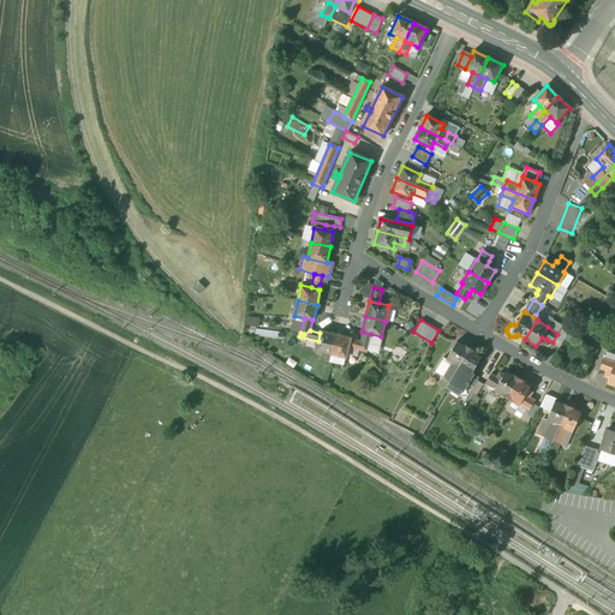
[(335,334),(321,332),(320,333),(318,341),(316,351),(330,354),(335,334)]
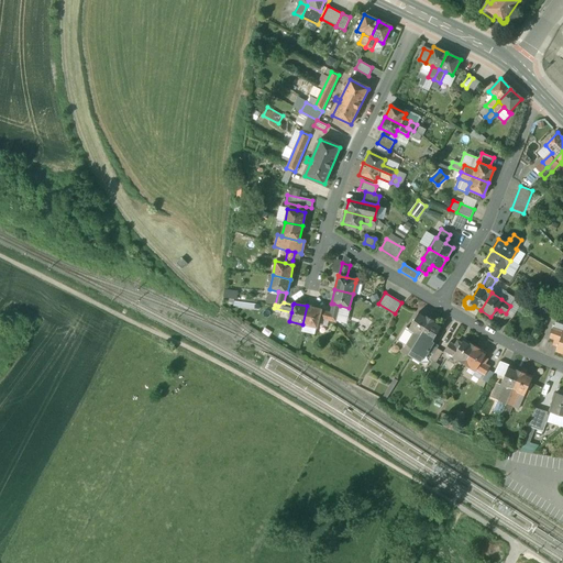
[(340,306),(333,304),(330,313),(333,318),(337,319),(340,306)]
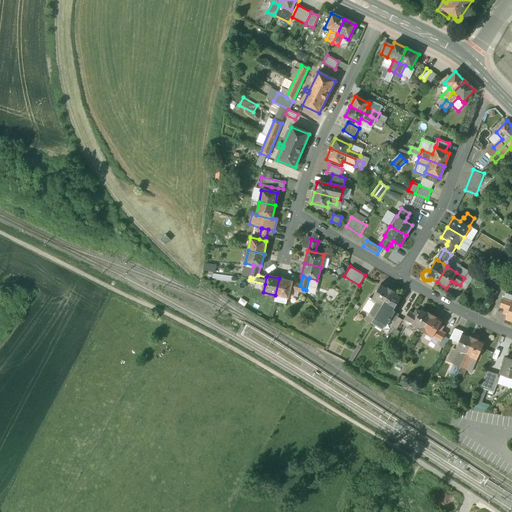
[(293,281),(279,278),(275,295),(289,298),(291,289),(292,283),(293,281)]
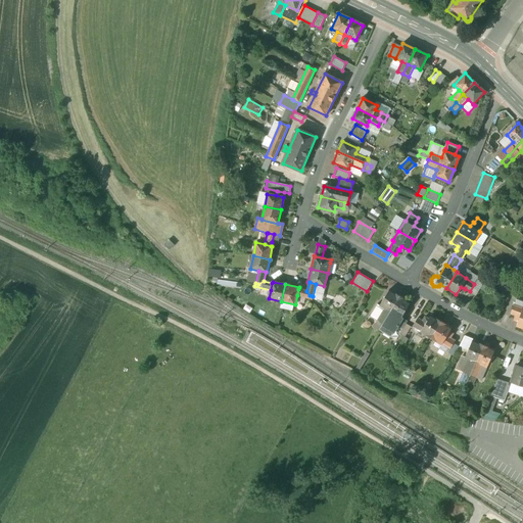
[(517,284),(511,295),(516,298),(522,287),(517,284)]
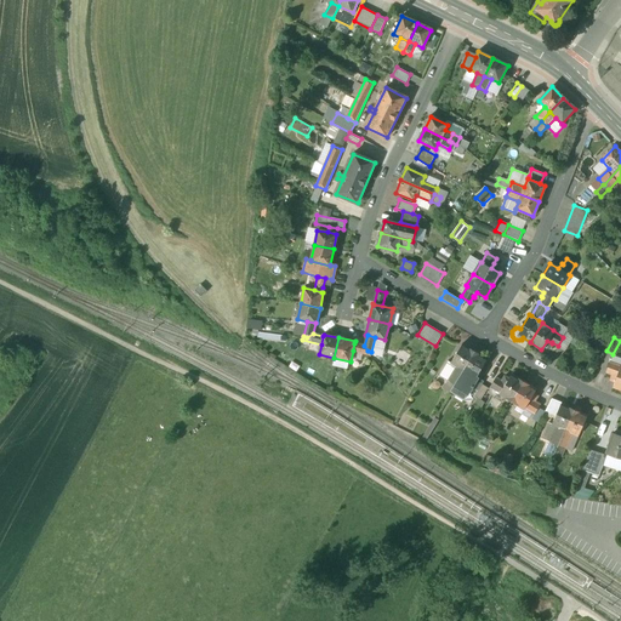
[(364,346),(354,343),(353,351),(370,355),(371,352),(368,351),(364,346)]
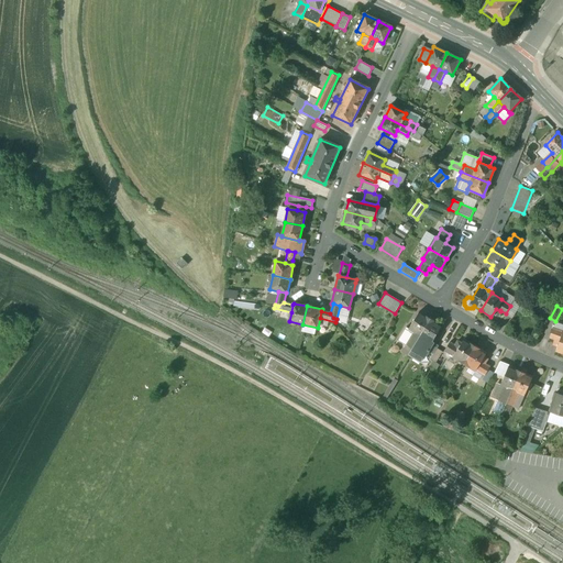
[(419,311),(408,328),(412,331),(420,335),(432,315),(427,311),(424,315),(419,311)]
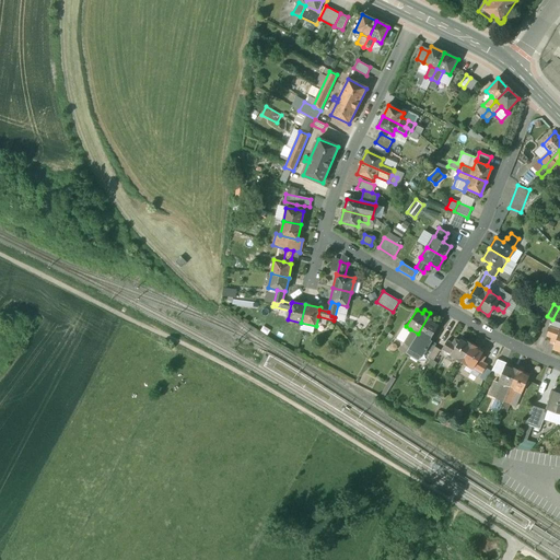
[(434,316),(430,313),(418,334),(429,340),(430,339),(439,324),(432,319),(434,316)]
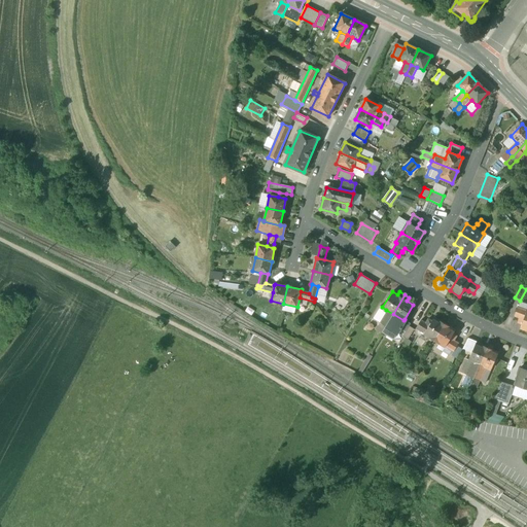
[(382,307),(379,306),(372,317),(379,321),(386,310),(382,307)]
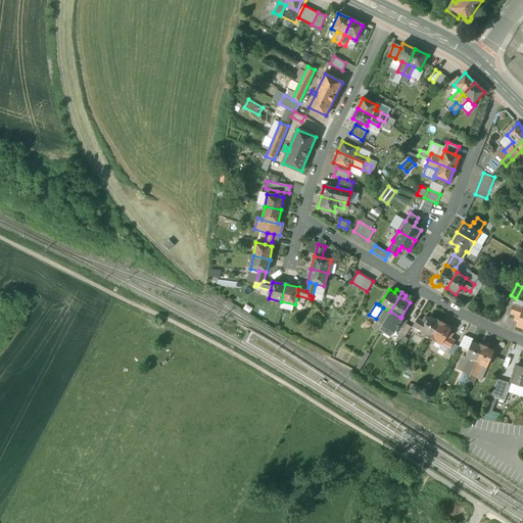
[(522,307),(513,304),(510,313),(515,315),(515,316),(519,317),(516,325),(522,327),(522,306),(522,307)]
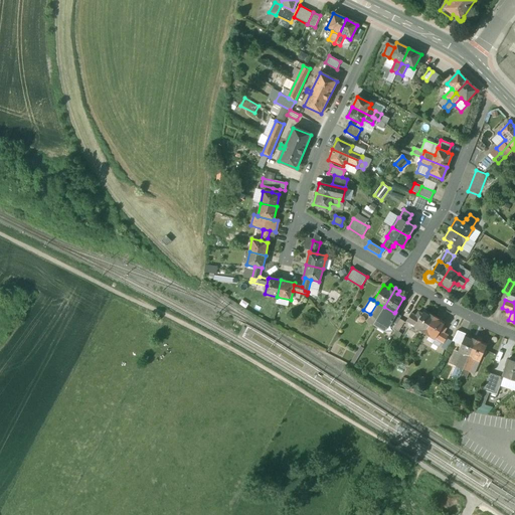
[(377,303),(370,314),(371,315),(377,319),(384,307),(377,303)]
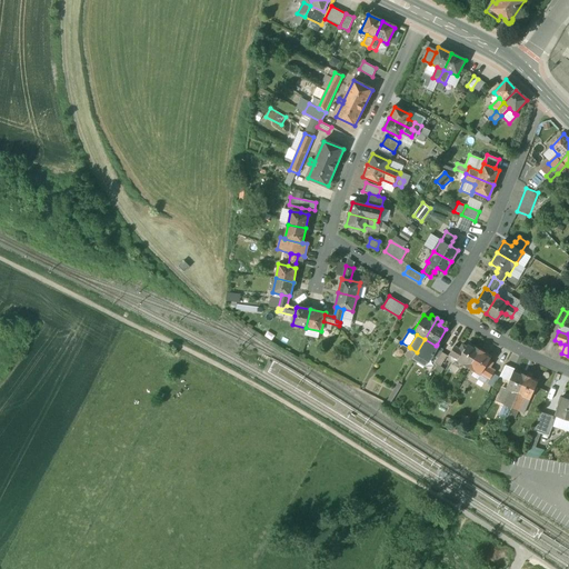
[(436,346),(425,339),(417,352),(421,356),(429,360),(432,355),(437,346),(438,345),(437,345),(436,346)]
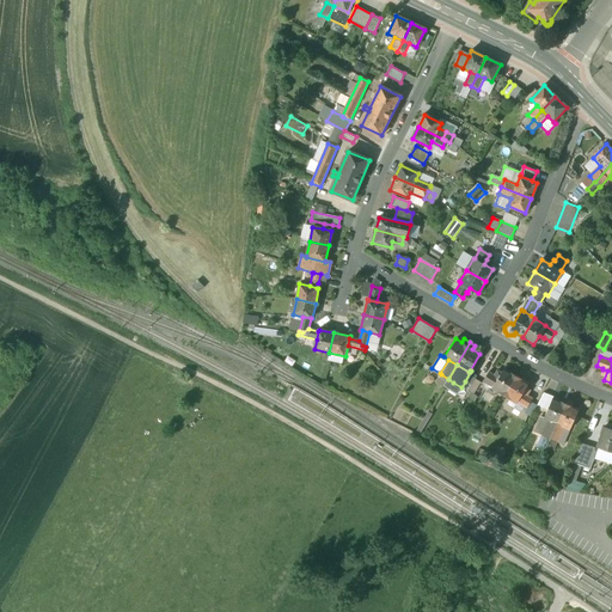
[(516,375),(503,368),(499,377),(494,374),(489,372),(483,381),(493,386),(491,389),(505,396),(516,375)]
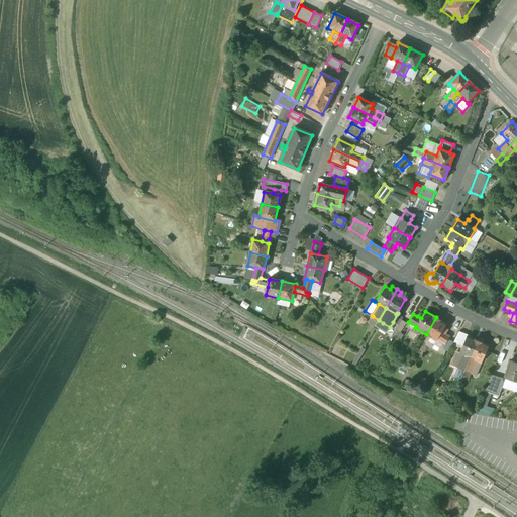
[(402,318),(397,314),(393,322),(398,325),(402,318)]
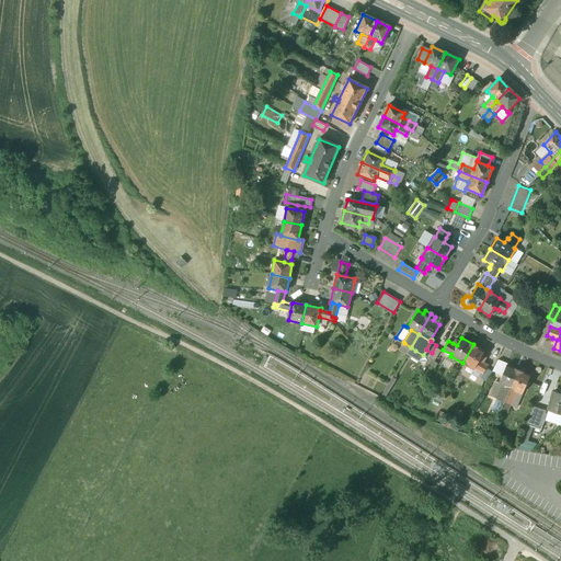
[(404,343),(400,350),(407,353),(411,347),(404,343)]
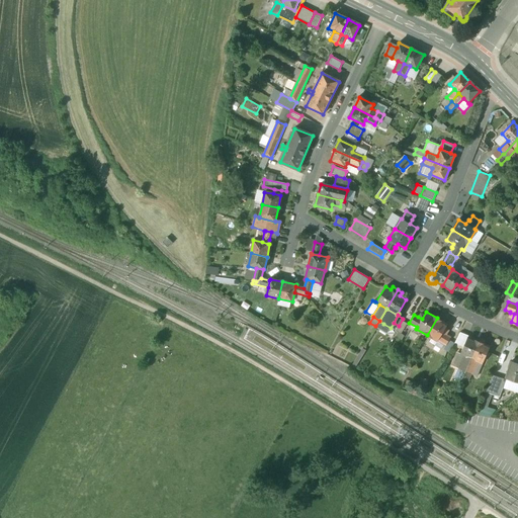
[(447,324),(437,318),(427,335),(437,341),(437,340),(445,345),(450,337),(447,335),(447,334),(442,331),(447,324)]
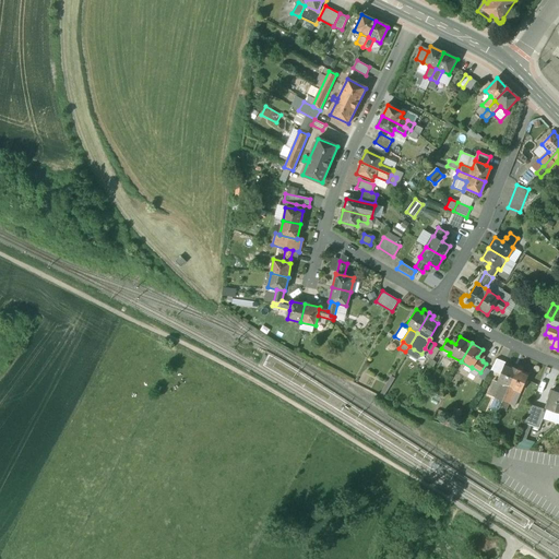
[(433,346),(427,357),(429,358),(432,360),(439,349),(433,346)]
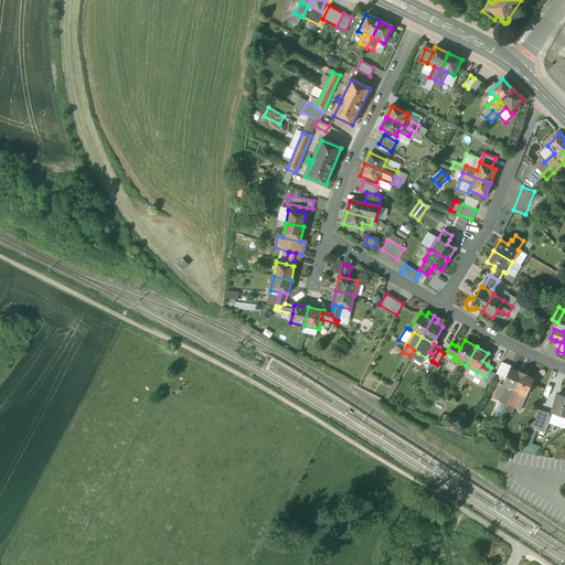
[(502,363),(496,374),(505,379),(510,368),(511,366),(502,363)]
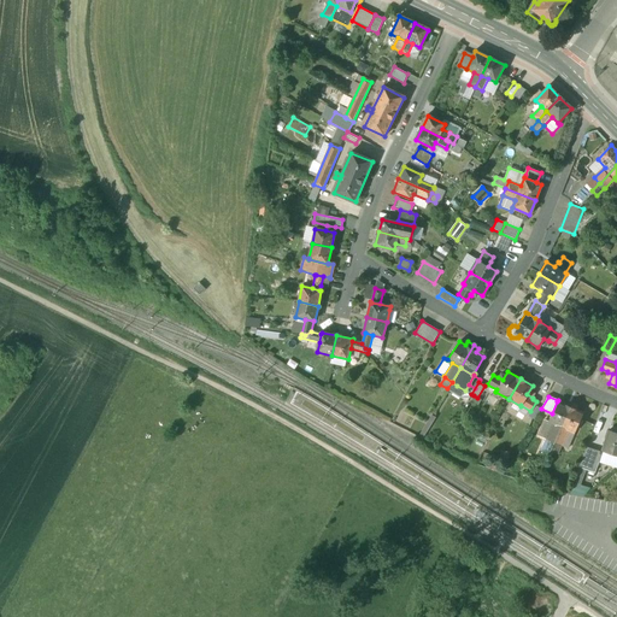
[(565,400),(564,404),(557,401),(552,413),(548,421),(553,423),(562,427),(573,403),(565,400)]
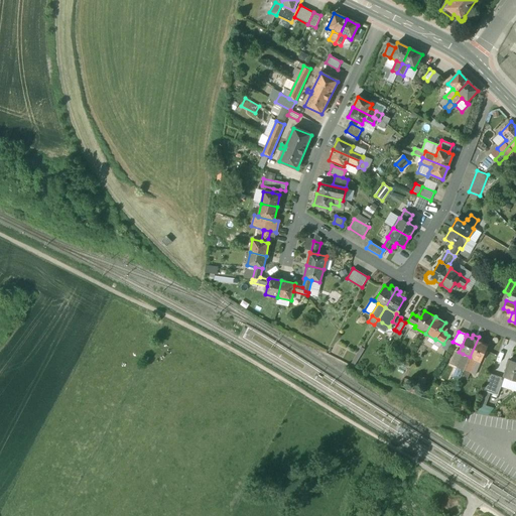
[(483,339),(479,337),(470,357),(476,360),(480,362),(488,345),(482,343),(483,339)]
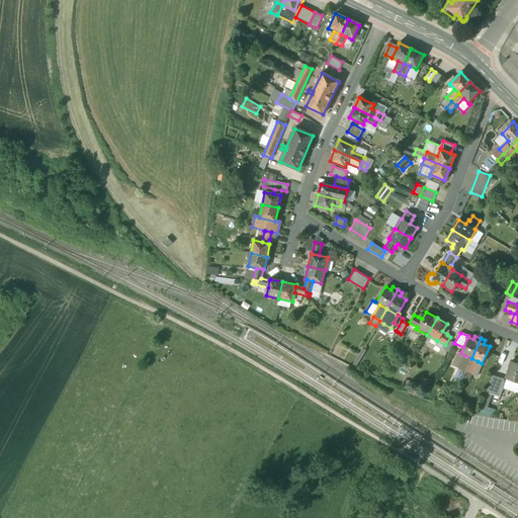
[(460,353),(457,352),(452,365),(459,368),(464,355),(460,353)]
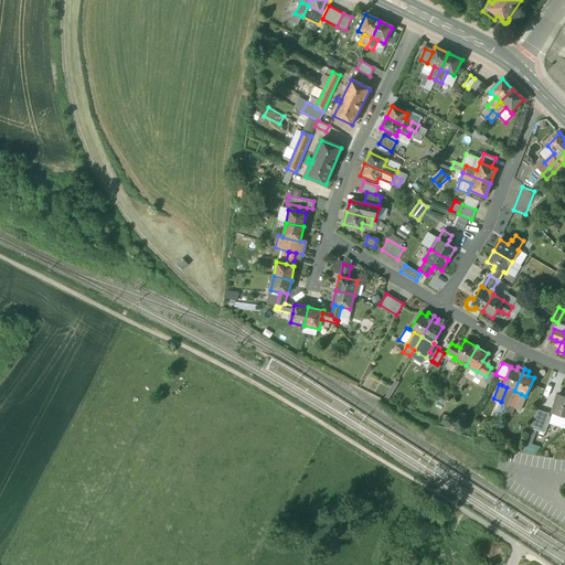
[(514,391),(507,387),(501,402),(500,403),(508,406),(508,405),(514,391)]
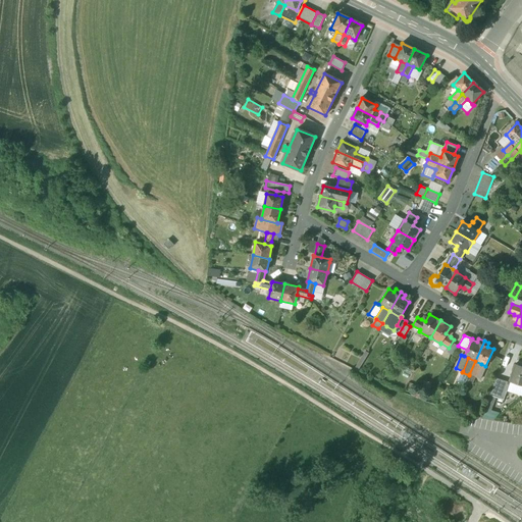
[(475,361),(469,374),(475,377),(481,364),(475,361)]
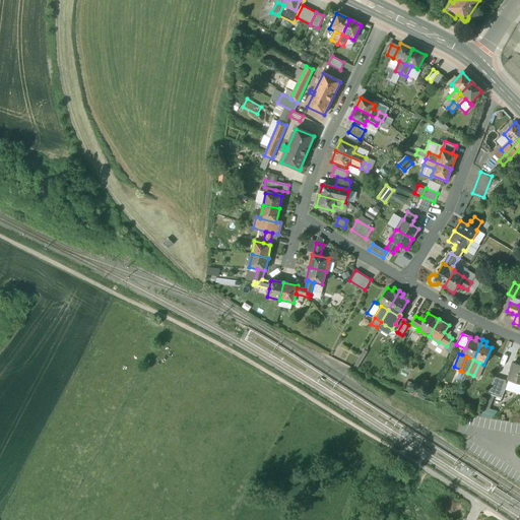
[(519,364),(513,362),(507,379),(519,383),(519,364)]
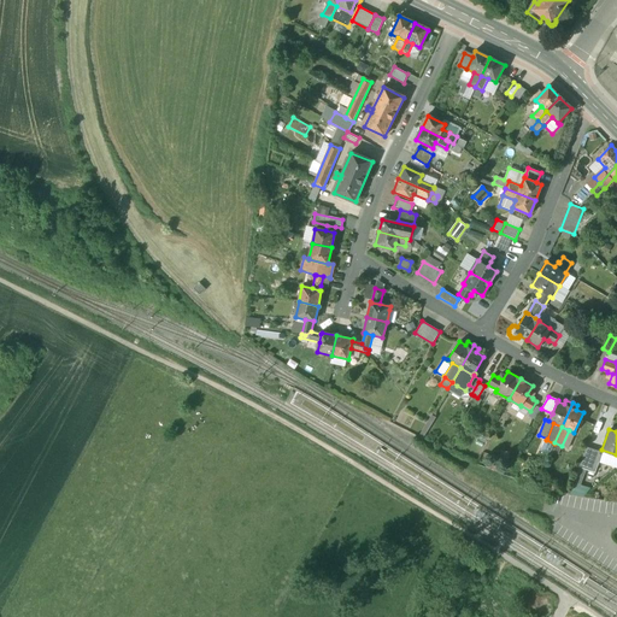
[(534,434),(527,452),(538,457),(545,439),(534,434)]
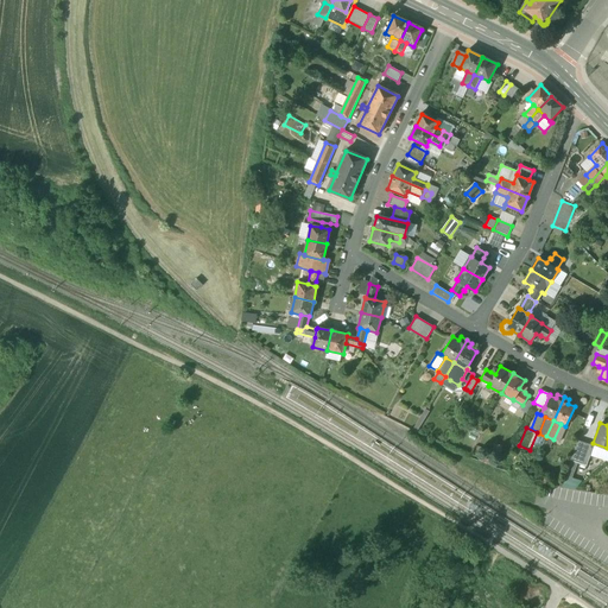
[(594,445),(577,441),(570,461),(587,466),(594,445)]
